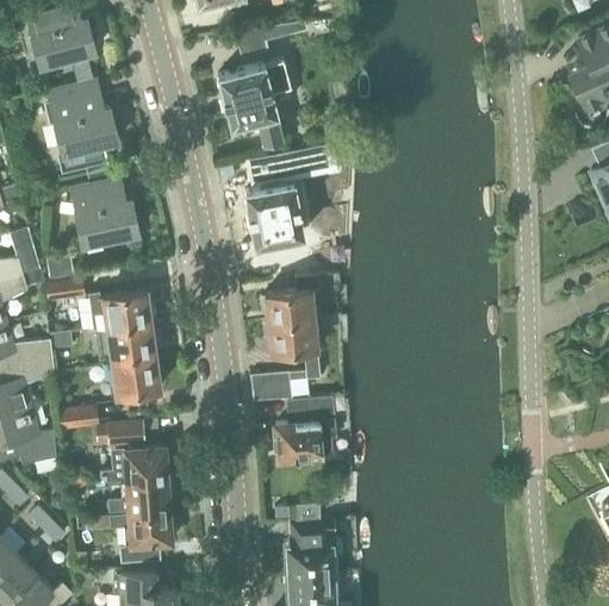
[(41,66),(95,51),(86,18),(80,20),(74,0),(60,0),(26,10),(32,33),(31,33),(41,66)]
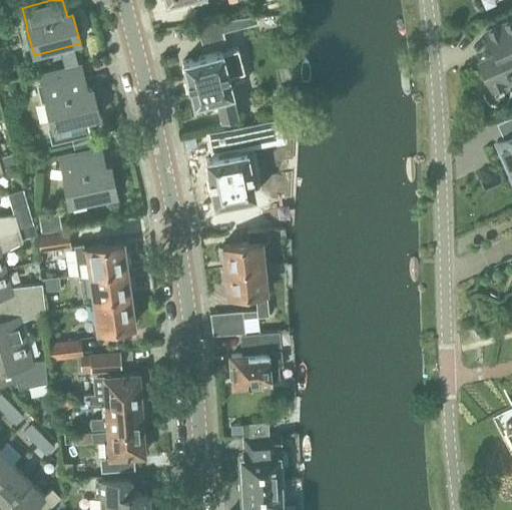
[(165,0),(166,2),(166,4),(169,4),(168,3),(180,0),(188,0),(191,9),(208,4),(206,0),(165,0)]
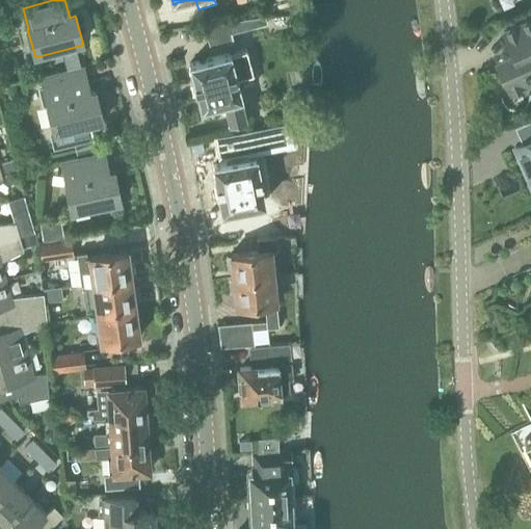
[(530,20),(504,33),(514,55),(497,63),(511,95),(530,85),(530,20)]
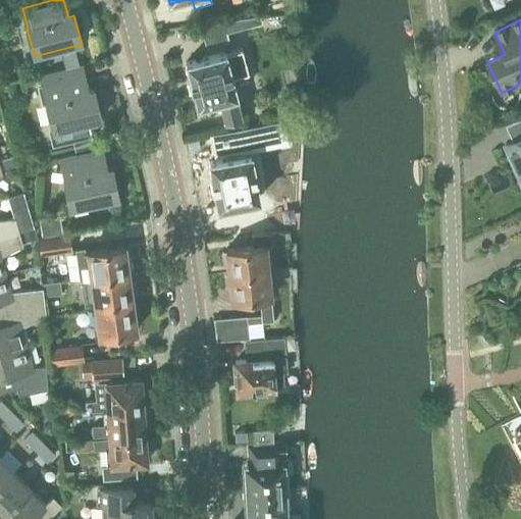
[(197,30),(199,43),(221,39),(219,26),(197,30)]
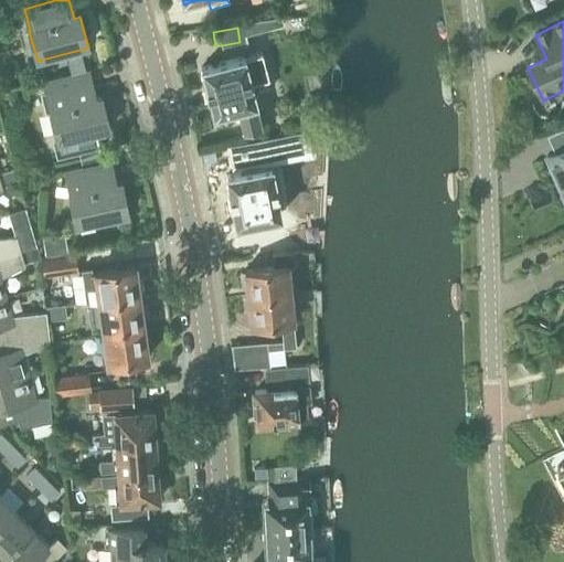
[(262,55),(258,56),(245,60),(244,59),(203,70),(201,70),(202,73),(202,72),(206,88),(205,88),(206,91),(209,97),(209,99),(213,116),(213,118),(216,117),(237,112),(243,131),(262,127),(256,106),(257,106),(252,86),(269,82),(262,55)]
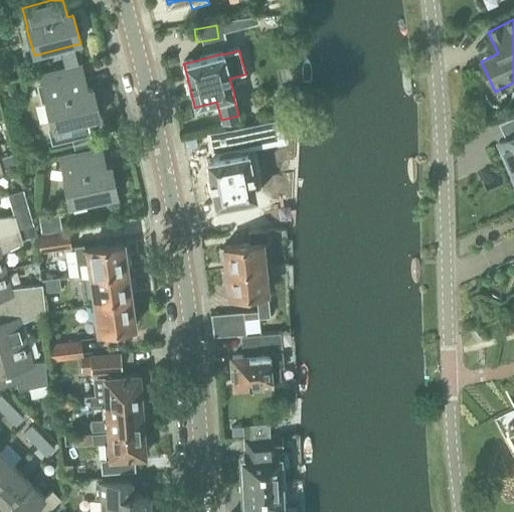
[(80,64),(40,75),(47,103),(46,103),(53,131),(68,127),(72,141),(93,137),(89,122),(100,119),(93,91),(88,93),(80,64)]
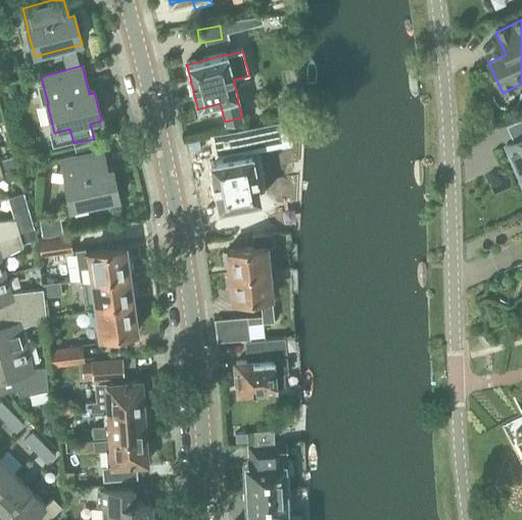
[(228,143),(218,144),(221,160),(224,159),(224,162),(212,164),(212,163),(210,164),(210,167),(211,167),(215,182),(214,183),(214,184),(215,184),(216,190),(215,190),(216,191),(219,206),(219,207),(219,209),(221,208),(233,206),(233,208),(230,208),(233,225),(269,218),(265,197),(258,198),(250,156),(249,157),(248,155),(254,153),(255,158),(286,153),(283,138),(288,137),(285,122),(226,133),(228,143)]
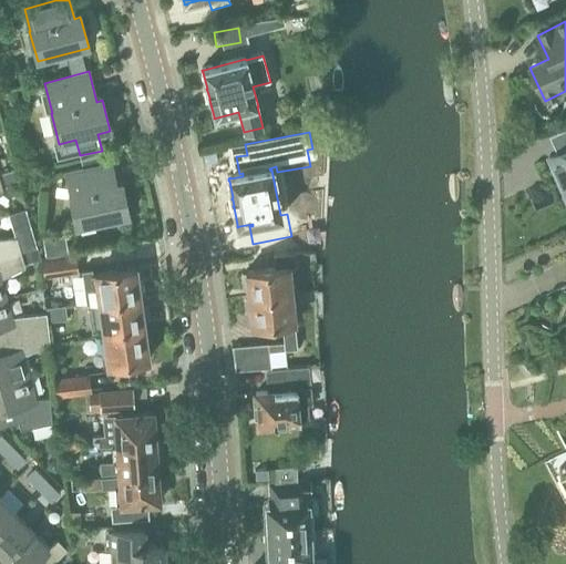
[(565,152),(549,160),(563,188),(565,186),(565,152)]
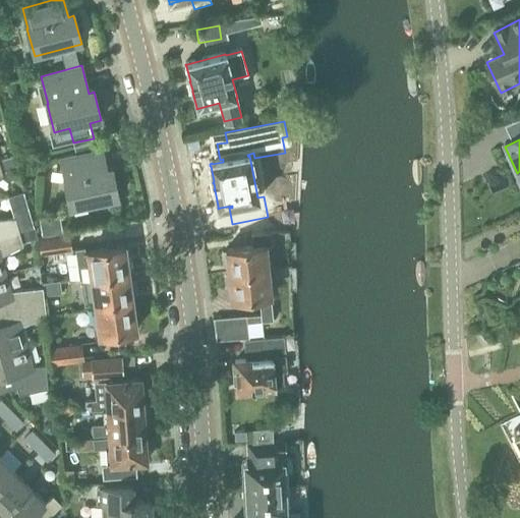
[(78,157),(61,160),(65,180),(71,209),(118,199),(112,170),(107,172),(102,151),(101,152),(99,141),(75,148),(78,157)]
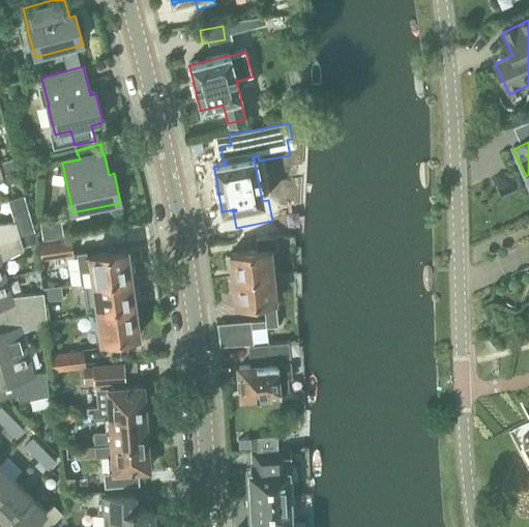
[(59,218),(38,223),(41,239),(62,235),(59,218)]
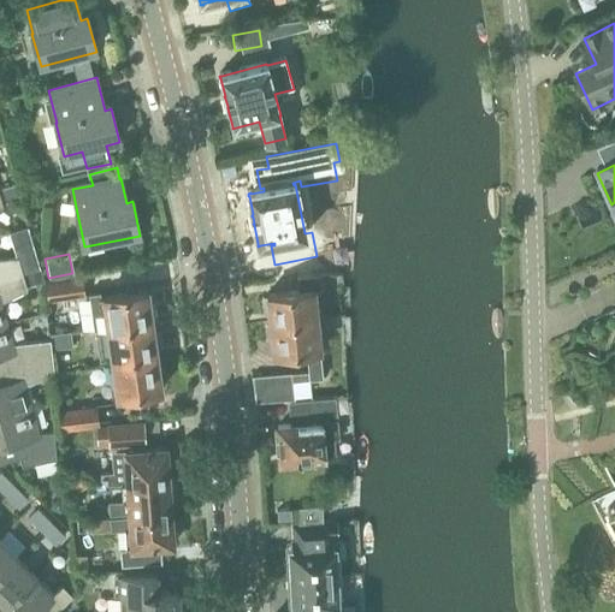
[(0,281),(23,275),(18,260),(0,261),(0,281)]
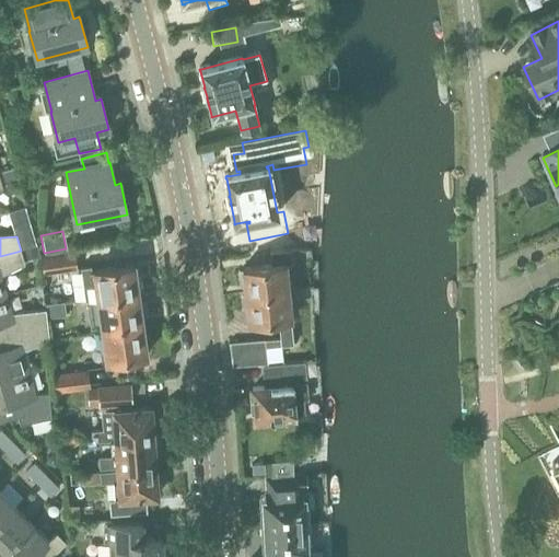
[(0,298),(6,297),(1,278),(25,266),(21,251),(0,256),(0,298)]
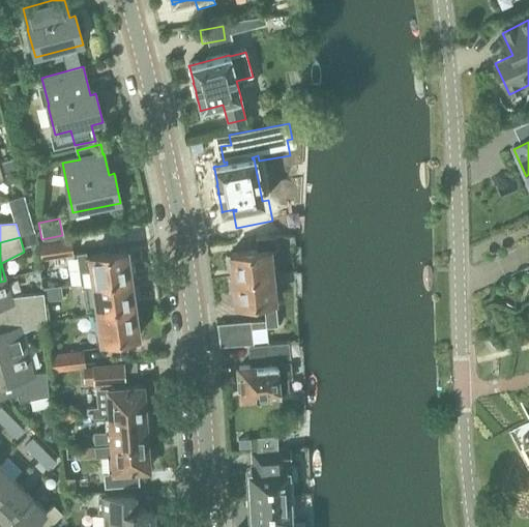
[(233,279),(273,274),(270,253),(280,252),(277,238),(256,241),(257,253),(230,256),(230,258),(227,259),(228,270),(232,270),(233,279)]
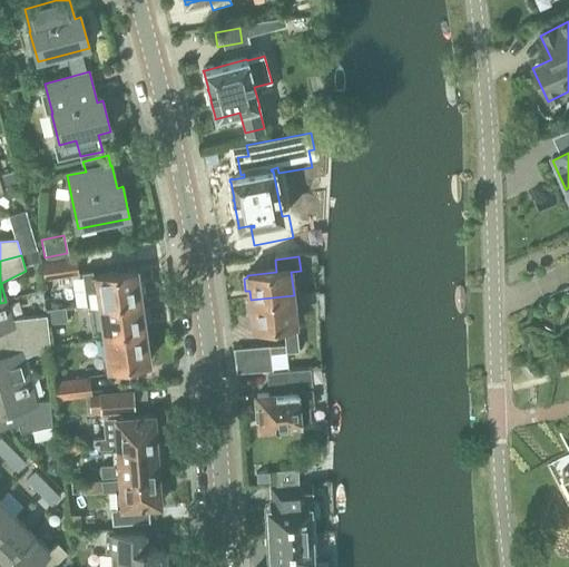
[(76,257),(41,263),(43,281),(79,275),(76,257)]
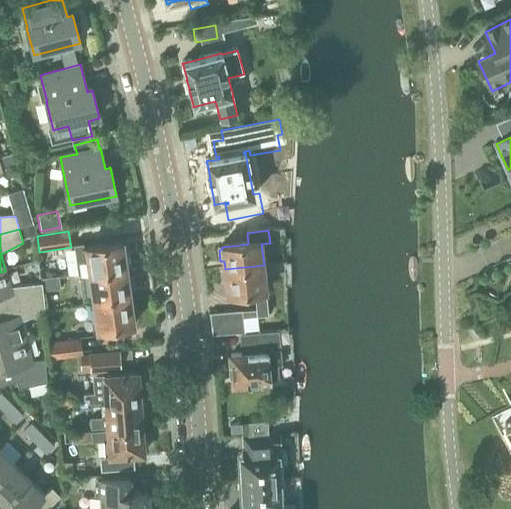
[(78,276),(91,274),(126,269),(126,268),(128,265),(127,258),(124,256),(123,243),(87,248),(87,244),(75,246),(78,276)]
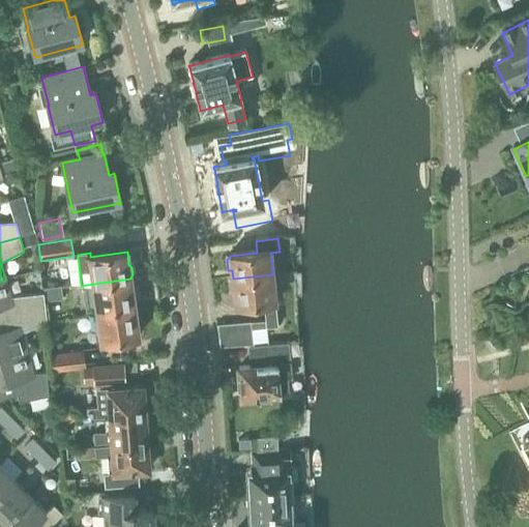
[(273,274),(233,279),(233,282),(230,282),(231,293),(234,293),(236,308),(264,304),(265,322),(217,325),(219,348),(254,346),(253,331),(280,329),(276,302),(273,274)]
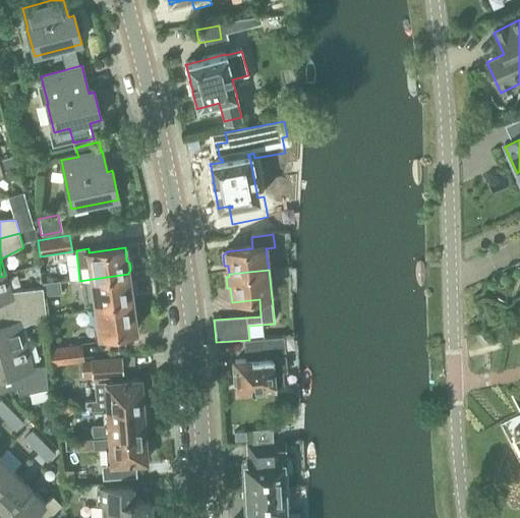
[(93,279),(79,281),(82,301),(95,300),(97,308),(132,303),(132,298),(133,296),(132,288),(130,286),(128,274),(93,279)]
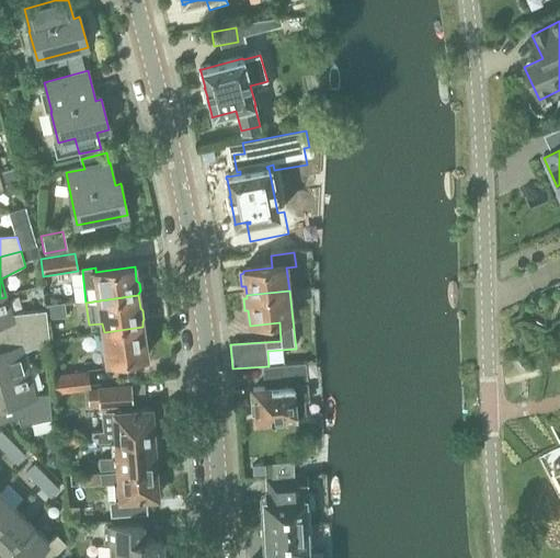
[(6,297),(0,298),(0,339),(48,326),(46,311),(11,316),(6,297)]
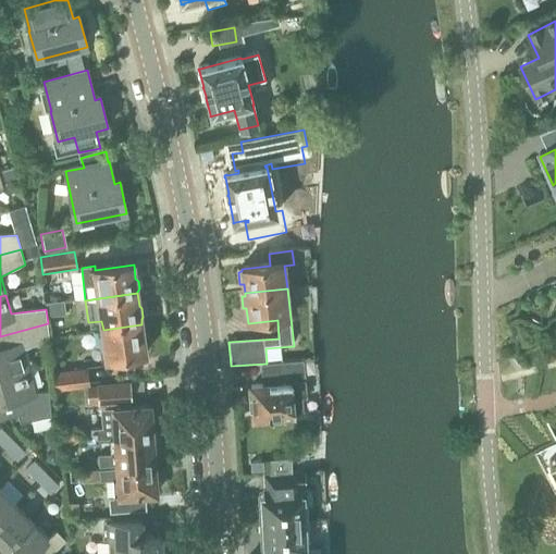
[(64,304),(46,306),(47,317),(66,315),(64,304)]
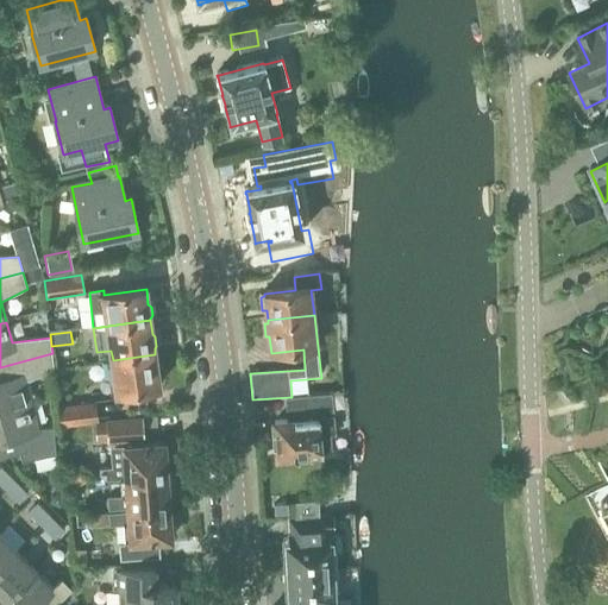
[(0,413),(31,404),(25,384),(54,370),(52,353),(0,367),(0,413)]
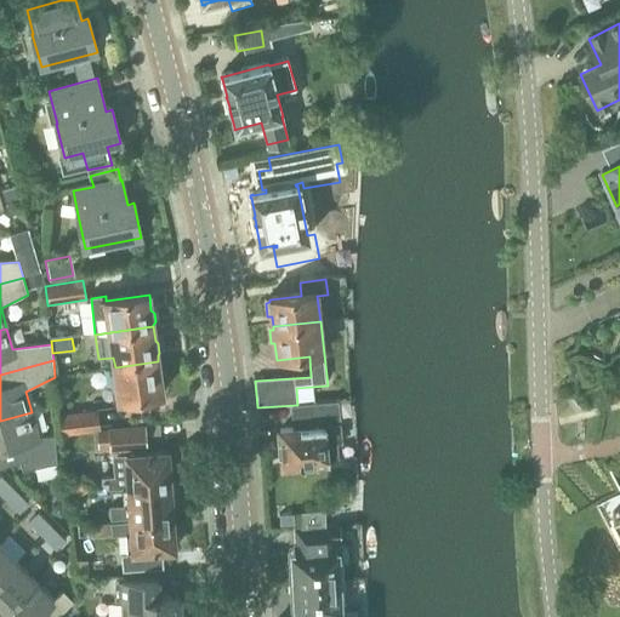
[(158,361),(115,367),(118,388),(113,388),(115,403),(163,395),(160,381),(163,377),(161,369),(159,366),(158,361)]
